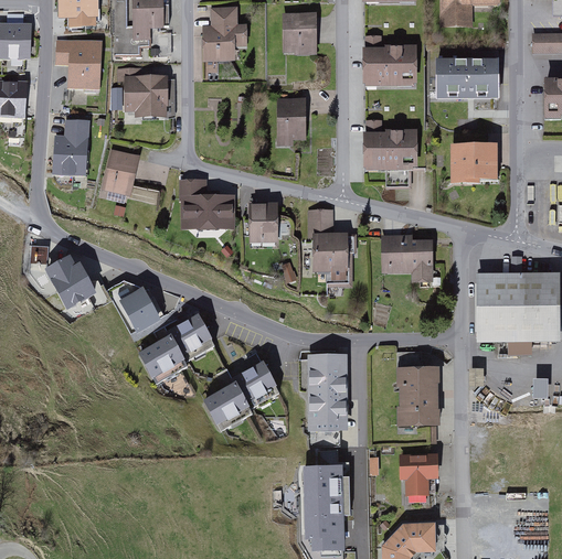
[(57,0),(59,19),(69,18),(69,25),(94,25),(94,18),(98,18),(98,0),(57,0)]
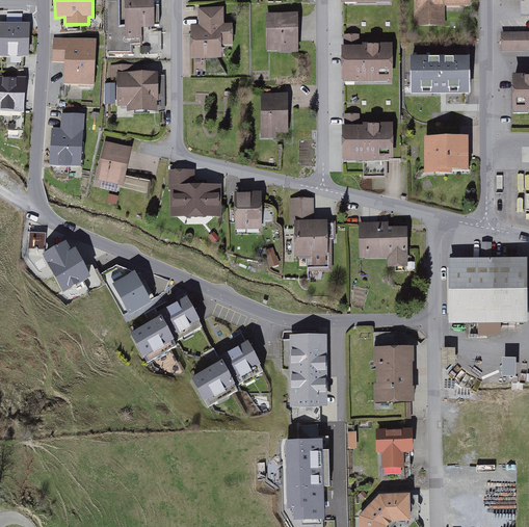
[(124,0),(124,37),(155,37),(155,0),(124,0)]
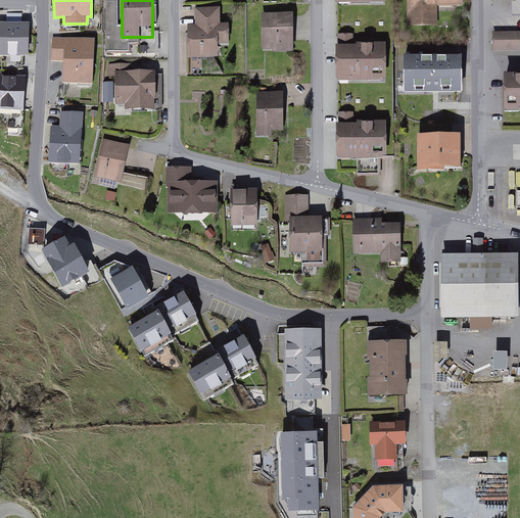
[(406,0),(407,26),(437,25),(436,8),(455,8),(455,4),(463,3),(463,0),(406,0)]
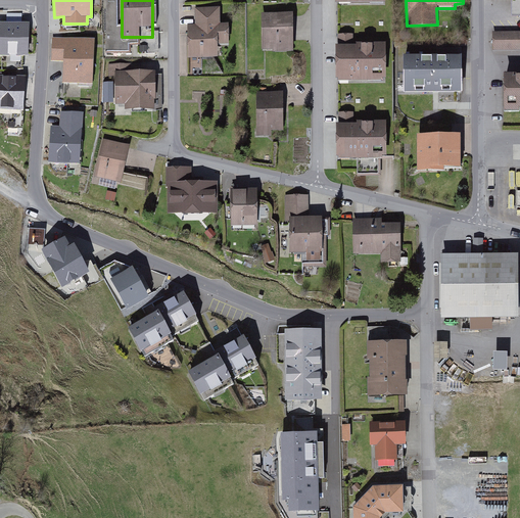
[(511,0),(511,15),(519,15),(519,0),(511,0)]
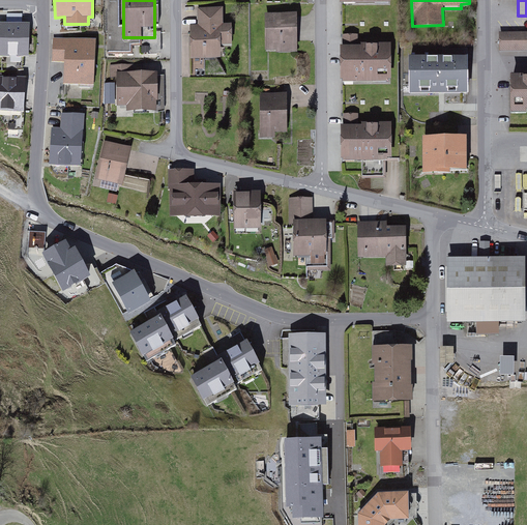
[(226,3),(196,5),(197,23),(189,23),(192,61),(229,59),(226,3)]
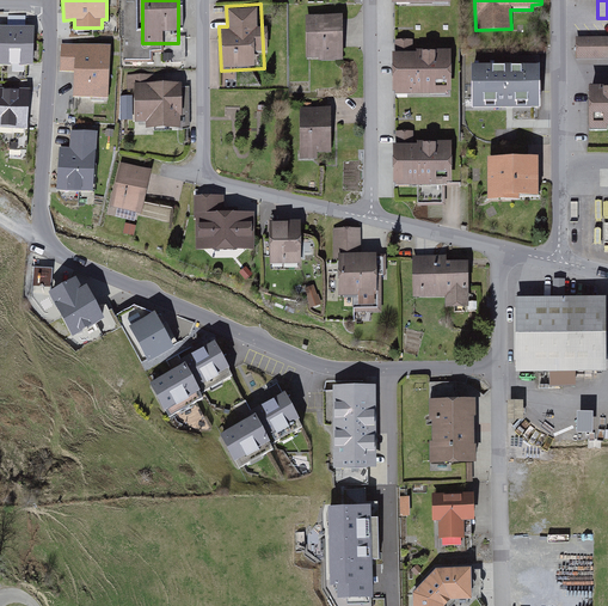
[(343,13),(305,13),(305,57),(343,57),(343,13)]
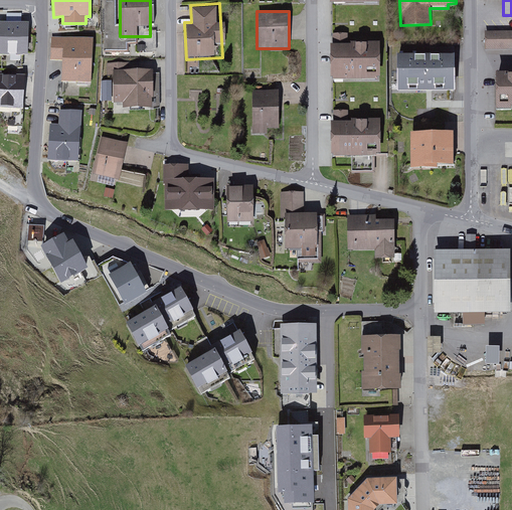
[(21,22),(0,21),(0,47),(20,48),(21,22)]
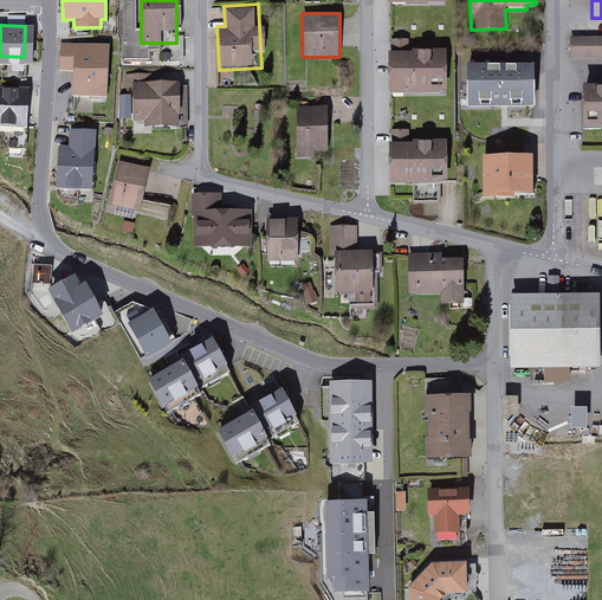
[(601,33),(569,34),(570,57),(601,55),(601,33)]
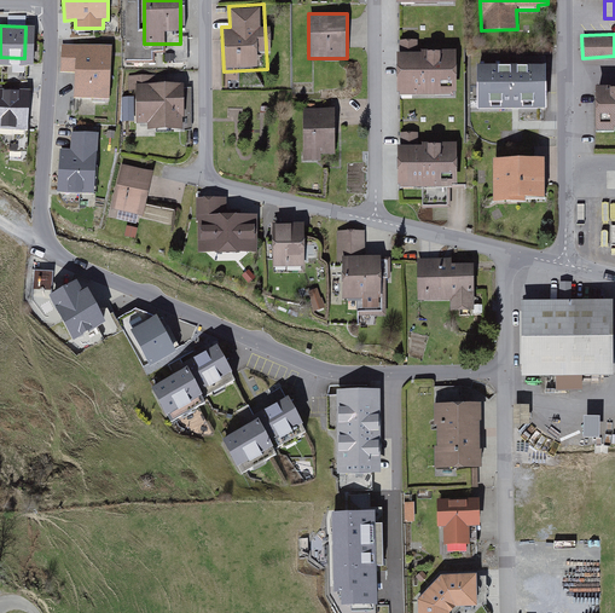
[(457,94),(457,50),(417,50),(417,38),(398,38),(398,94),(457,94)]
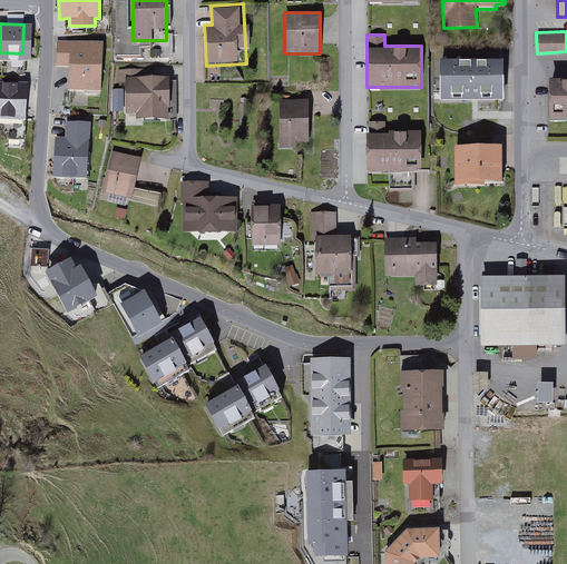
[(96,41),(56,38),(54,59),(69,60),(68,83),(93,86),(96,41)]
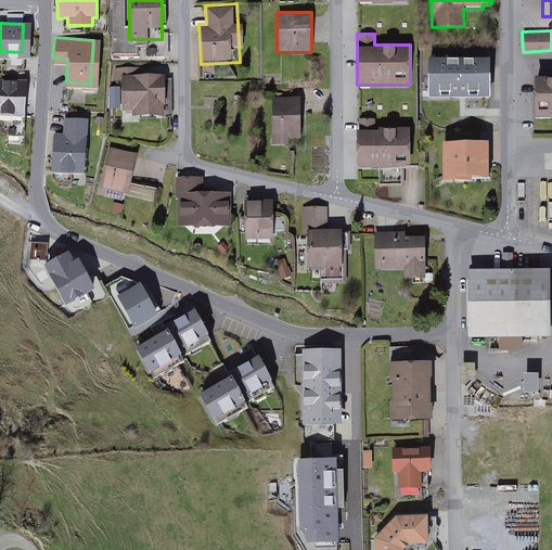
[(487,58),(426,58),(426,98),(487,98),(487,58)]
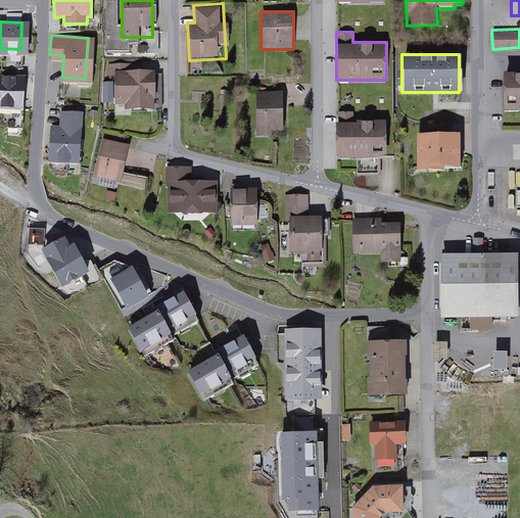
[(155,71),(113,71),(114,105),(155,105),(155,71)]
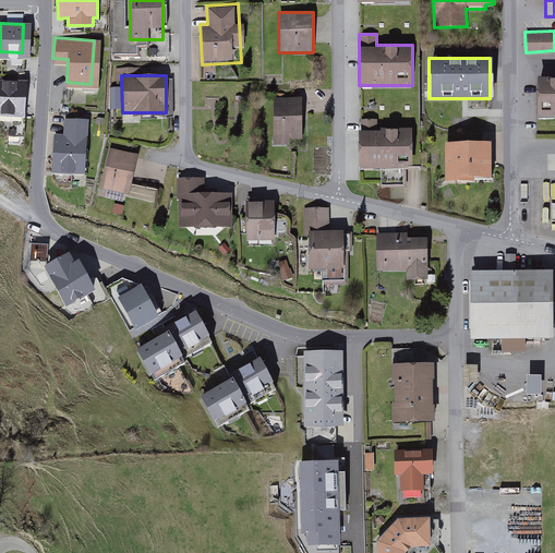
[(554,76),(538,77),(539,118),(554,117),(554,76)]
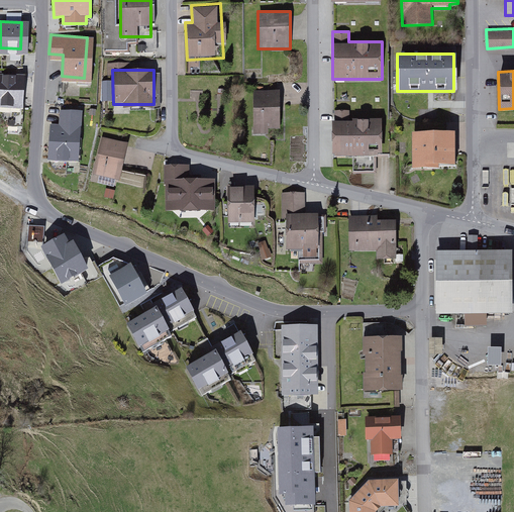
[(19,75),(0,73),(0,103),(16,105),(19,75)]
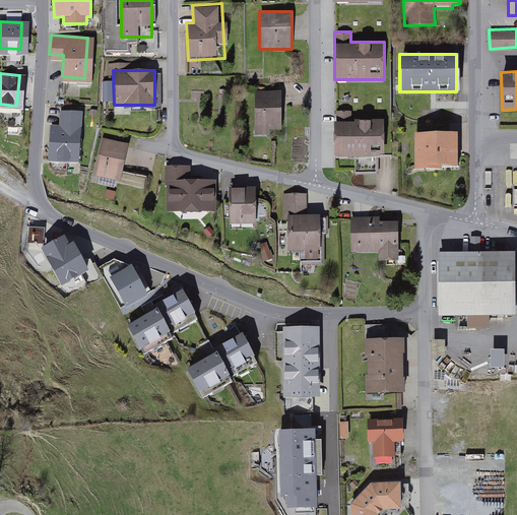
[(281,127),(281,89),(253,89),(253,134),(269,134),(269,127),(281,127)]
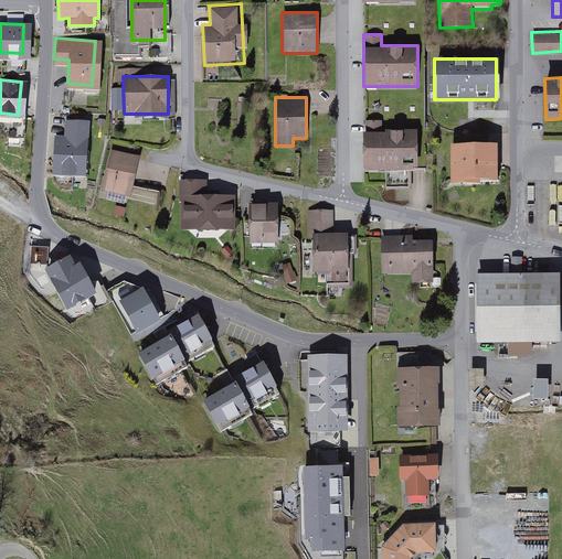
[(417,169),(417,129),(382,129),(382,118),(363,118),(362,170),(385,170),(385,186),(409,186),(409,169),(417,169)]
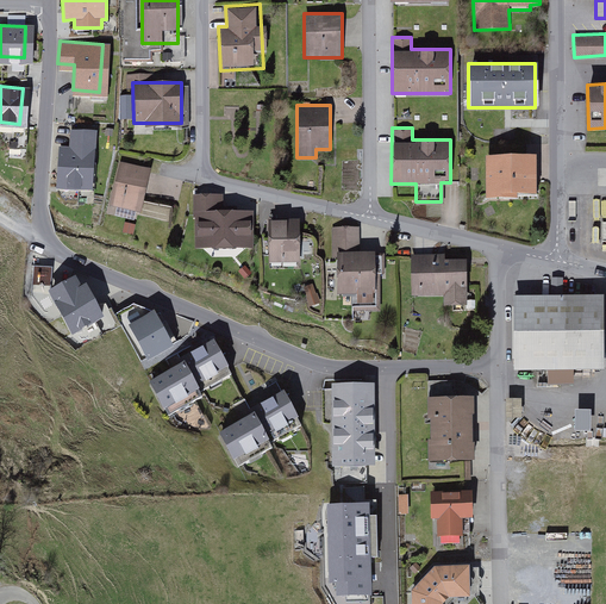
[(58,144),(56,182),(87,184),(91,130),(70,129),(69,144),(58,144)]
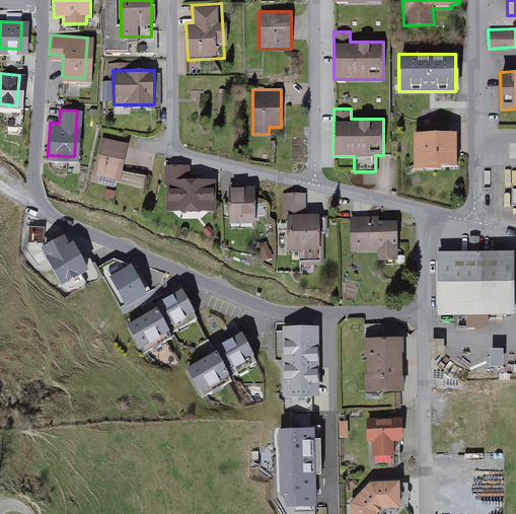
[(457,133),(414,132),(414,169),(441,169),(441,166),(456,166),(457,133)]
